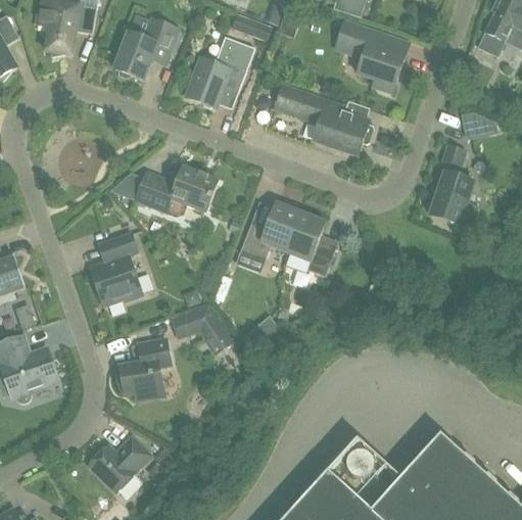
[(91,34),(95,7),(96,0),(41,0),(37,25),(48,27),(44,50),(49,51),(50,56),(63,54),(70,55),(75,31),(91,34)]
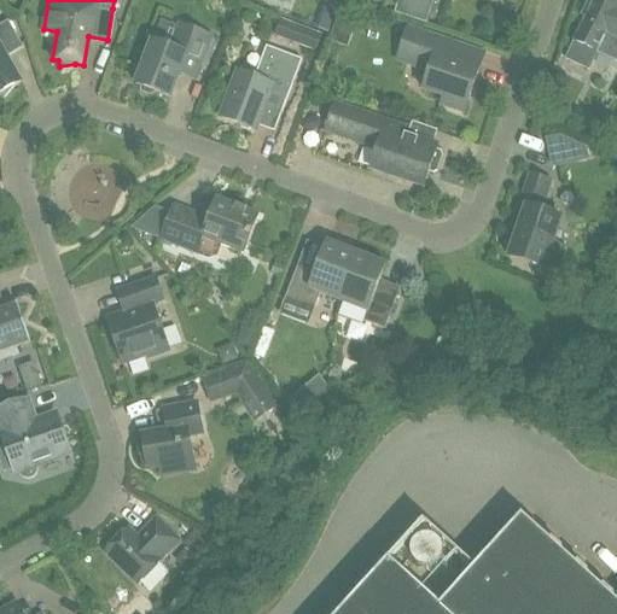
[(580,13),(585,16),(564,57),(587,66),(595,50),(616,59),(616,9),(616,6),(616,0),(592,0),(591,3),(587,0),(580,13)]
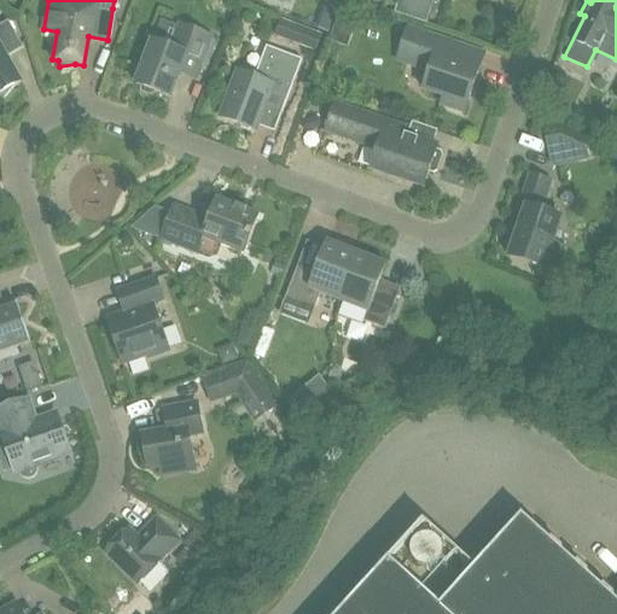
[(0,94),(1,95),(12,83),(18,80),(4,54),(22,45),(6,17),(0,19),(0,94)]
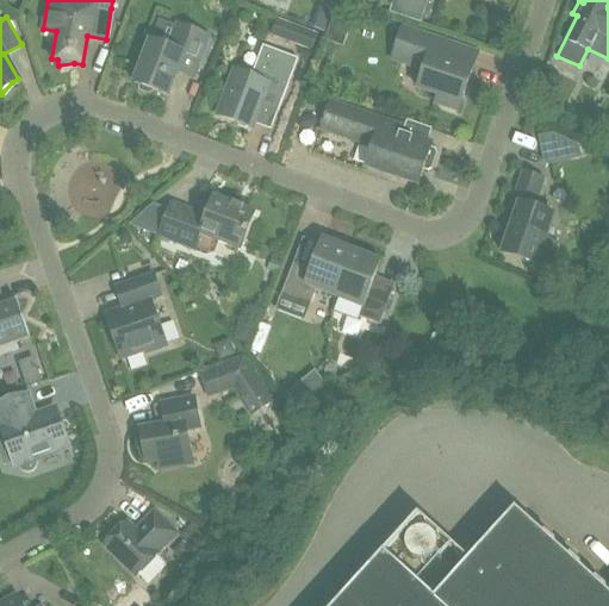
[(348,23),(331,17),(324,37),(342,43),(348,23)]
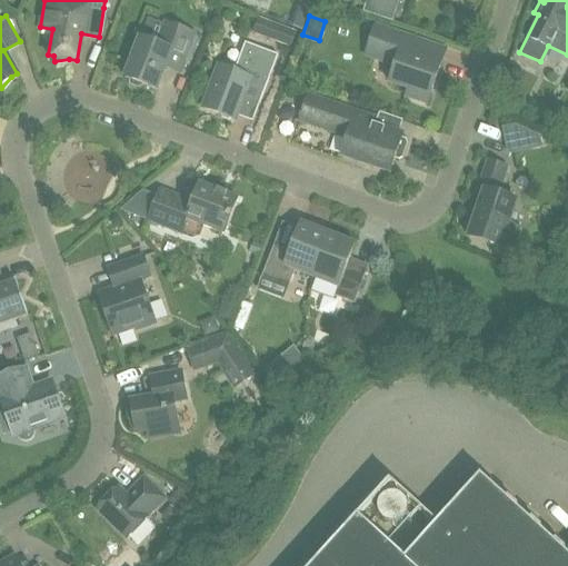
[(123,76),(128,77),(129,82),(138,86),(141,82),(156,88),(168,55),(182,60),(193,31),(163,20),(156,41),(139,36),(123,76)]
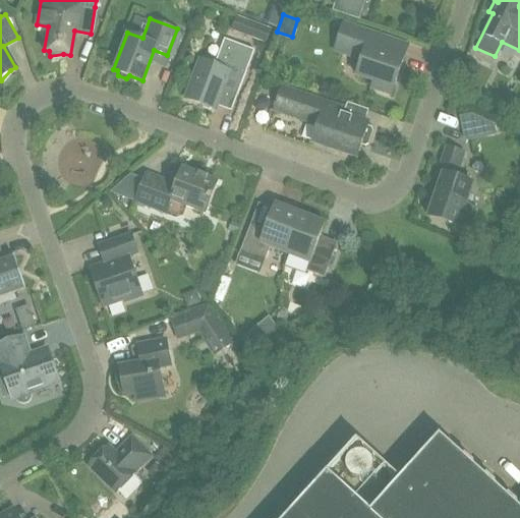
[(243,36),(260,41),(264,27),(248,22),(243,36)]
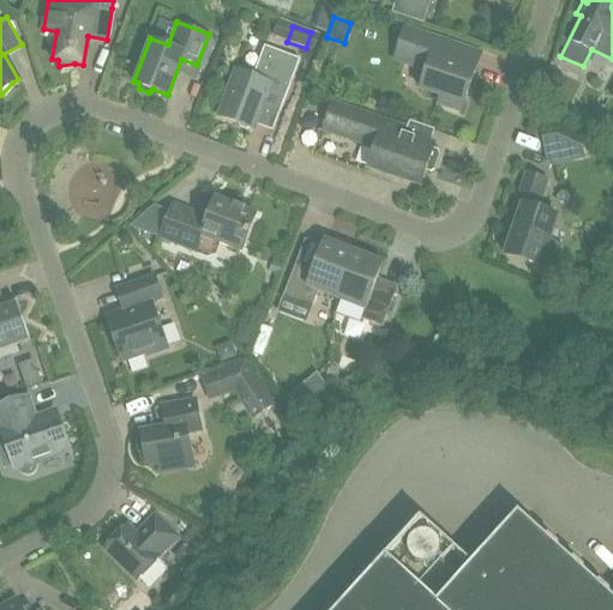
[(409,62),(425,68),(419,86),(462,101),(460,110),(474,66),(456,60),(454,54),(457,42),(420,30),(409,62)]
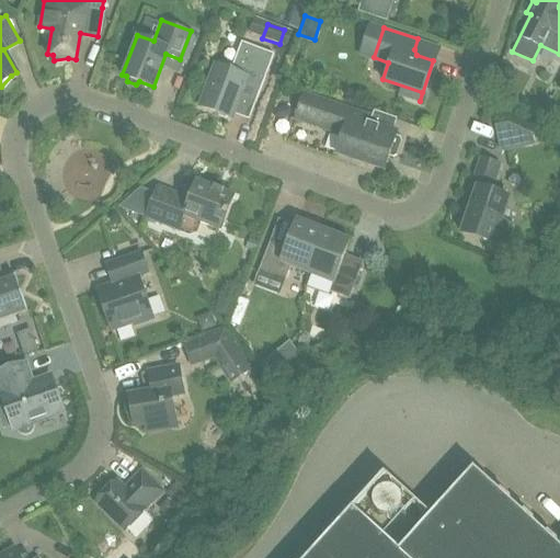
[(242,93),(255,98),(273,52),(251,44),(243,66),(232,61),(228,64),(226,67),(215,63),(213,67),(209,69),(206,76),(208,80),(198,103),(215,110),(216,113),(224,116),(227,114),(230,115),(238,95),(242,93)]
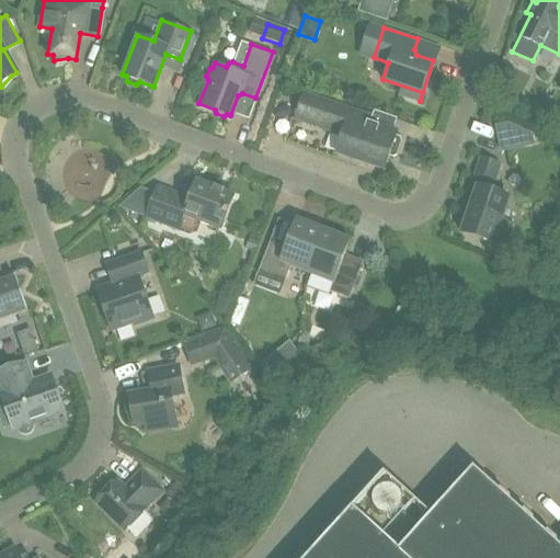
[(303,91),(294,116),(341,133),(335,151),(383,168),(388,152),(391,155),(395,152),(399,139),(398,136),(395,134),(396,131),(366,120),(368,114),(303,91)]
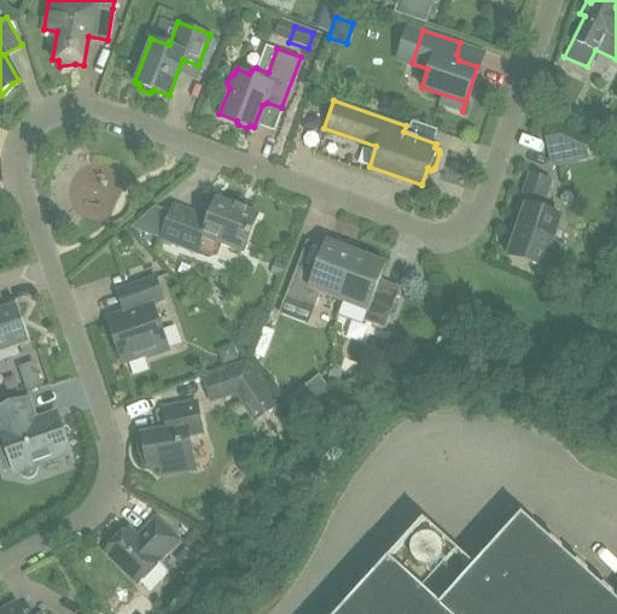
[(588,157),(586,145),(560,133),(565,162),(588,157)]
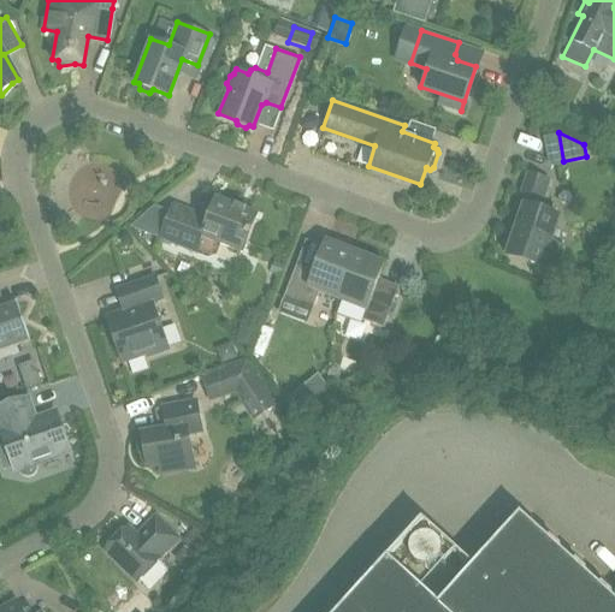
[(518,219),(506,253),(553,269),(561,244),(549,239),(557,214),(537,207),(547,178),(527,171),(512,218),(518,219)]
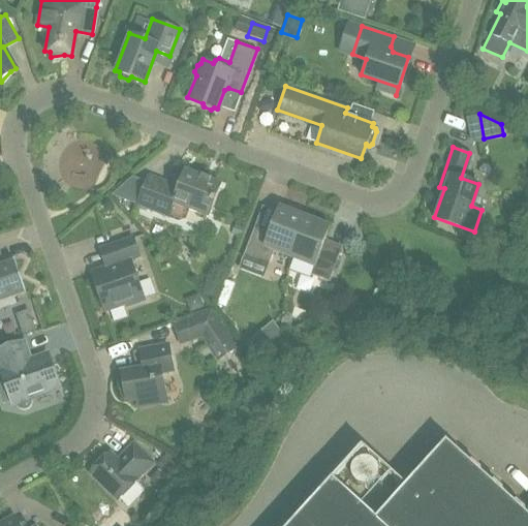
[(208,215),(220,183),(184,168),(178,185),(147,174),(136,203),(178,218),(183,216),(186,207),(208,215)]
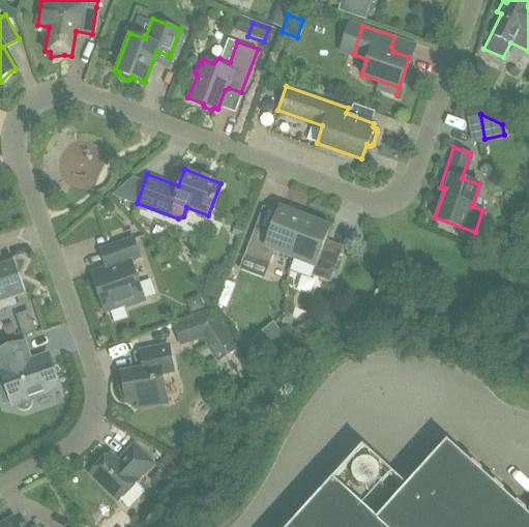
[(273,250),(289,255),(304,214),(280,205),(270,230),(255,224),(243,254),(259,260),(260,258),(268,261),(273,250)]
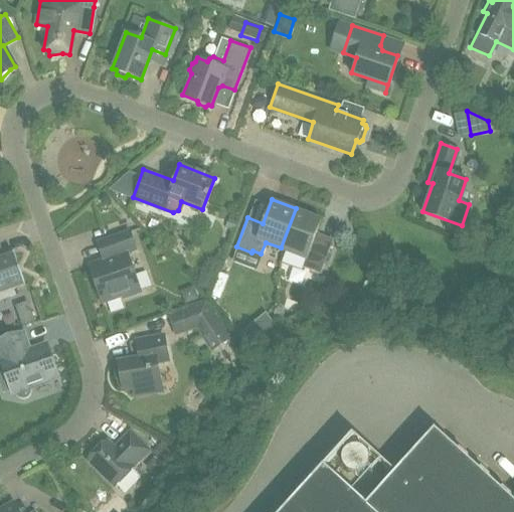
[(305,258),(302,266),(320,272),(330,244),(316,239),(314,235),(320,218),(296,208),(281,247),(305,258)]
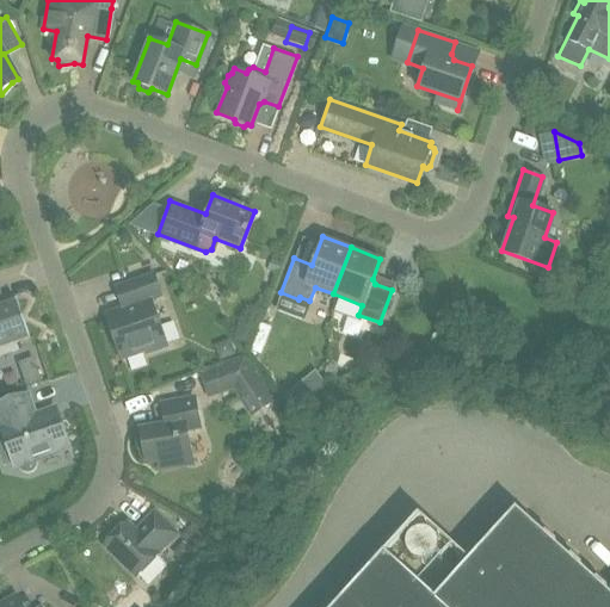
[(266,266),(275,270),(279,259),(271,256),(266,266)]
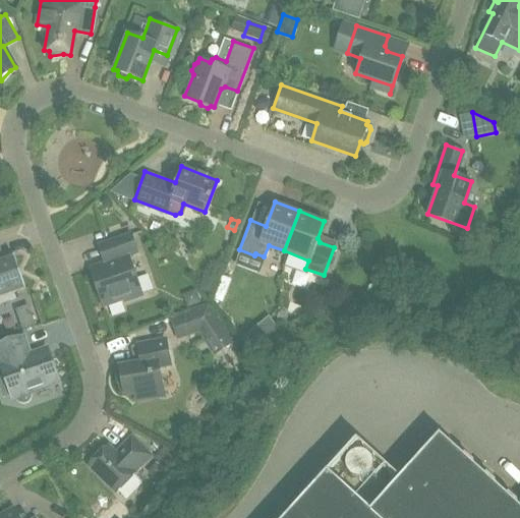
[(101,242),(106,256),(105,261),(89,266),(102,304),(122,297),(123,299),(141,293),(127,253),(136,250),(130,232),(101,242)]
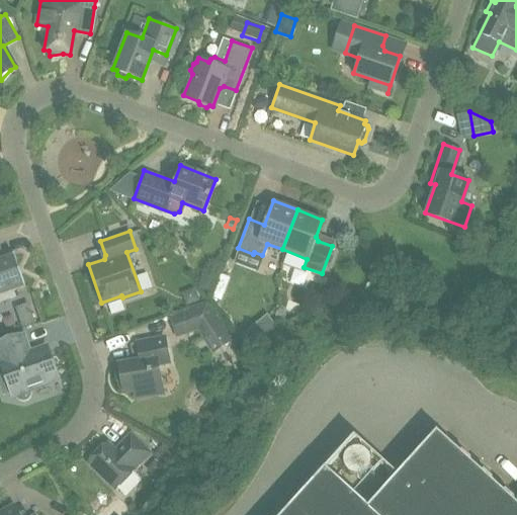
[(0,299),(14,294),(12,288),(23,284),(23,285),(25,285),(13,252),(12,253),(12,254),(2,258),(0,253),(0,299)]
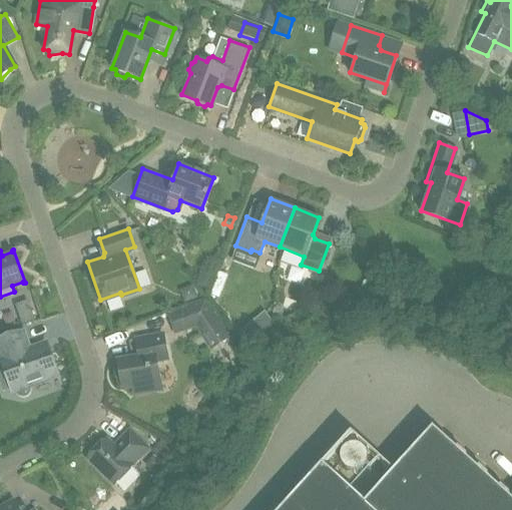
[(207,287),(211,275),(204,273),(197,276),(194,283),(207,287)]
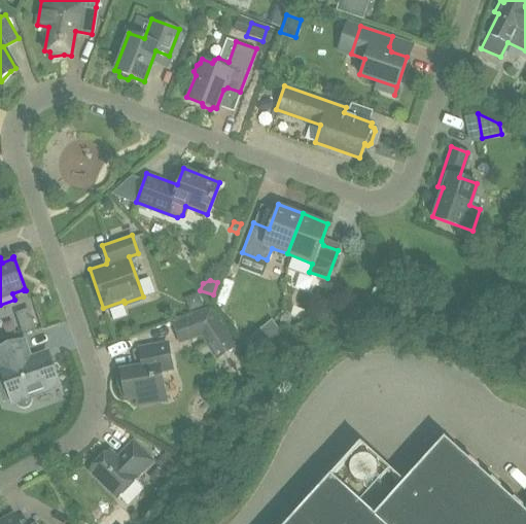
[(174,321),(180,339),(203,330),(217,319),(209,310),(174,321)]
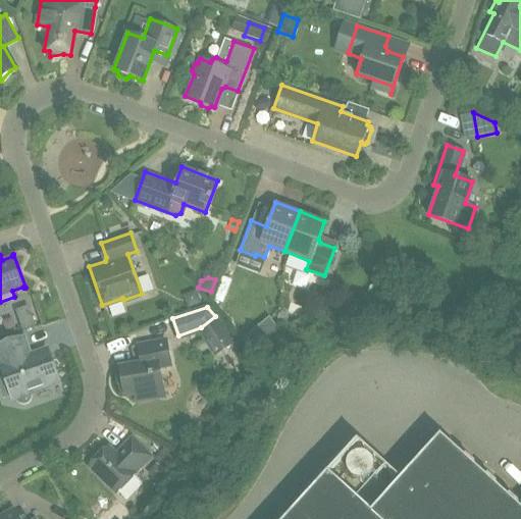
[(268,314),(238,339),(252,356),(281,331),(268,314)]
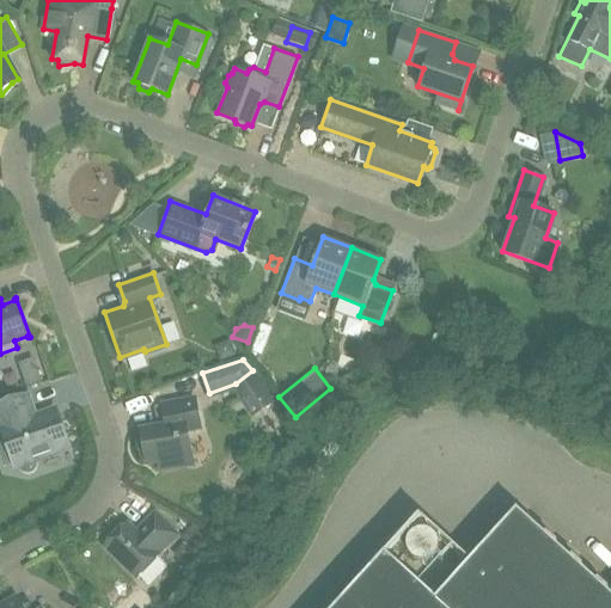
[(0,419),(2,427),(0,427),(13,464),(67,444),(54,407),(32,416),(24,393),(0,401),(0,419)]
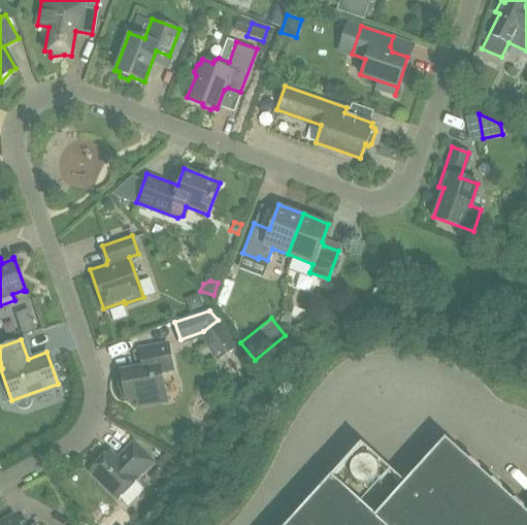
[(160,370),(171,368),(167,342),(139,348),(141,361),(137,367),(121,370),(126,399),(136,397),(137,404),(165,399),(160,370)]
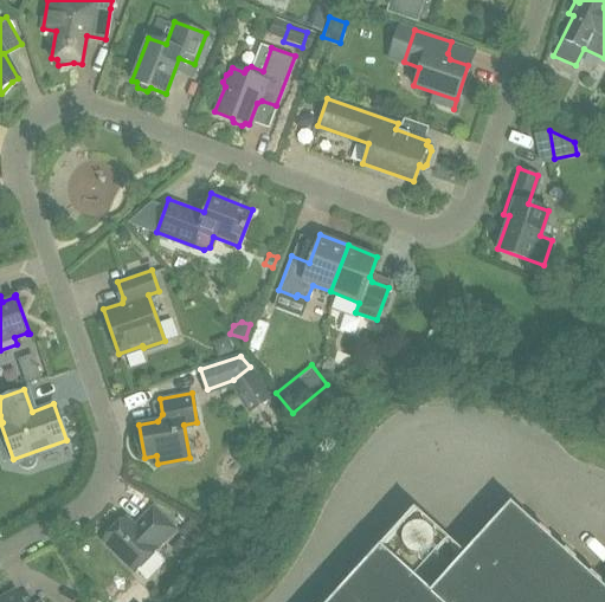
[(414,507),(328,601),(604,601),(604,587),(510,503),(464,554),(414,507)]
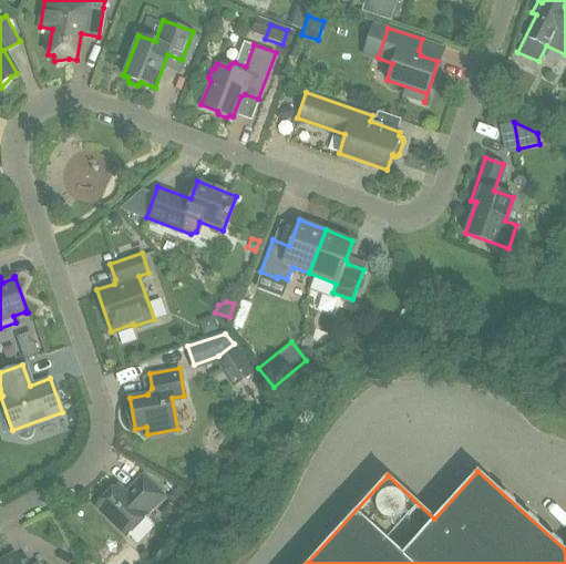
[(116,483),(95,504),(125,534),(146,513),(144,511),(162,493),(143,474),(130,488),(131,489),(126,494),(116,483)]
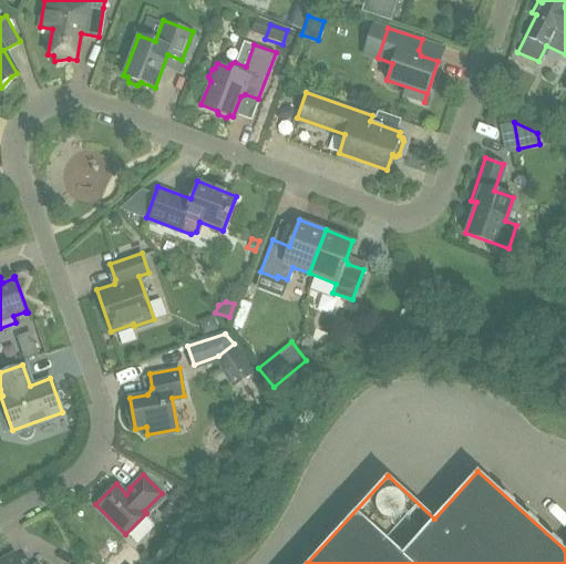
[(178,512),(191,499),(176,484),(166,496),(171,500),(170,502),(167,500),(158,511),(168,520),(177,510),(178,512)]
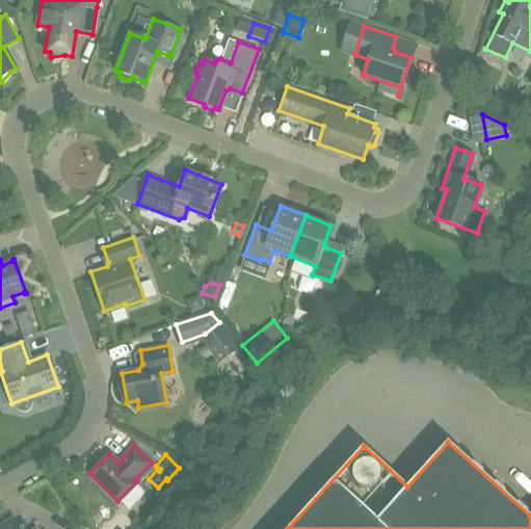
[(20,528),(14,518),(0,524),(0,528),(20,528)]
